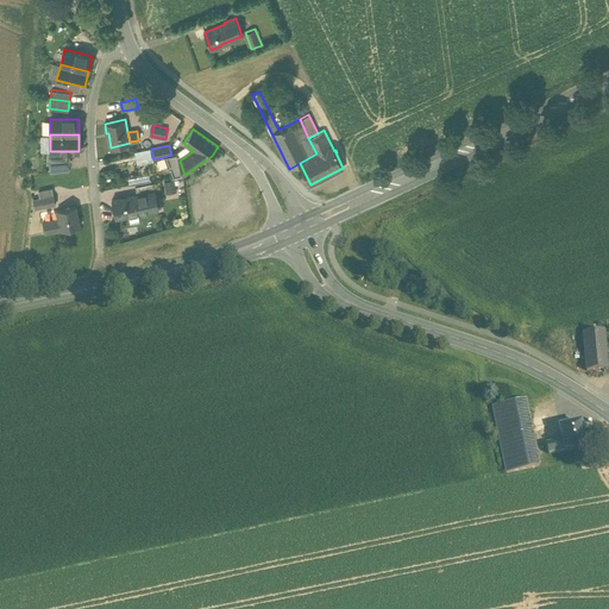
[(193,150),(188,146),(177,155),(165,157),(169,179),(184,175),(180,161),(192,152),(193,150)]
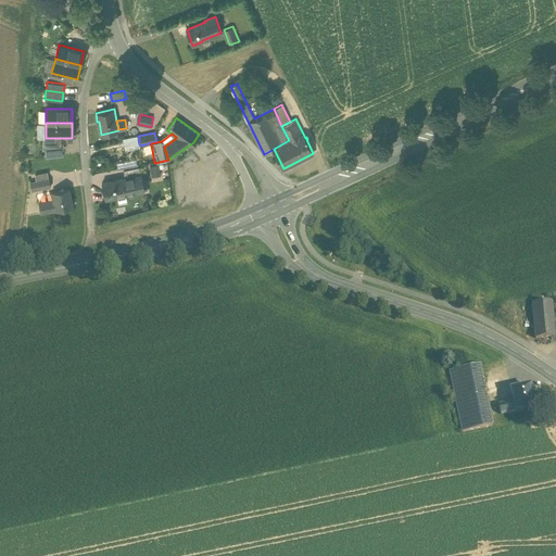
[(140,146),(138,136),(124,139),(124,143),(112,144),(114,153),(140,148),(140,146)]
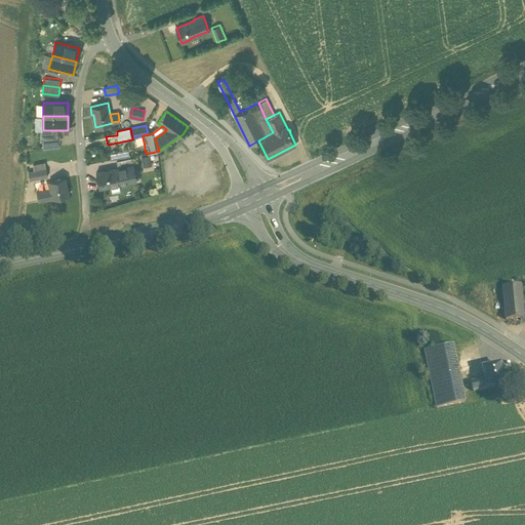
[(40,140),(43,140),(59,138),(61,138),(61,130),(43,130),(41,130),(40,140)]
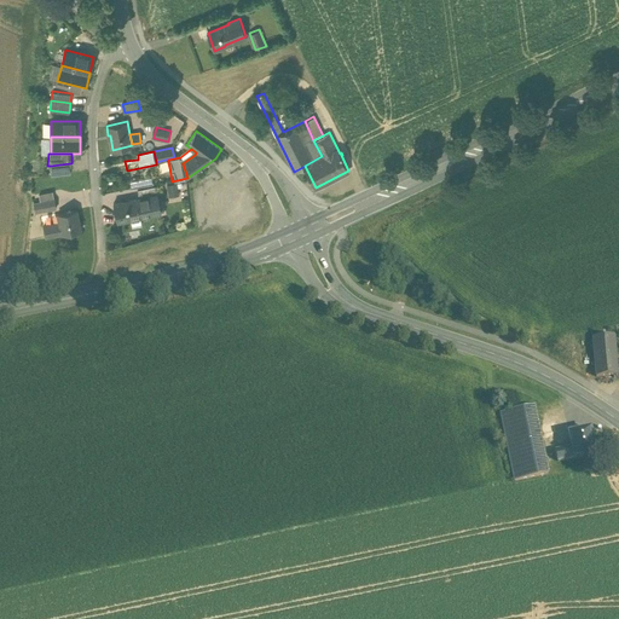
[(70,163),(51,166),(52,175),(71,173),(70,163)]
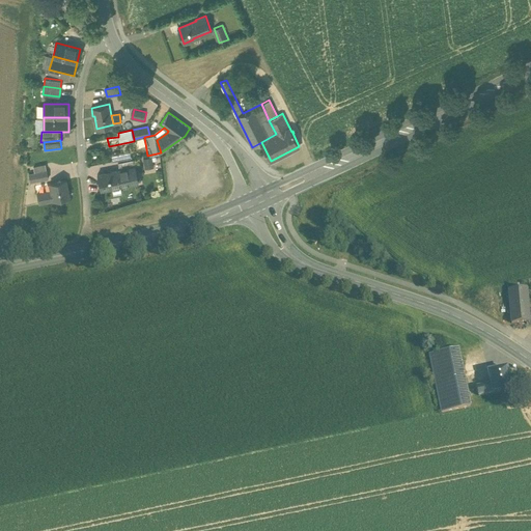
[(114,163),(133,159),(132,152),(112,156),(114,163)]
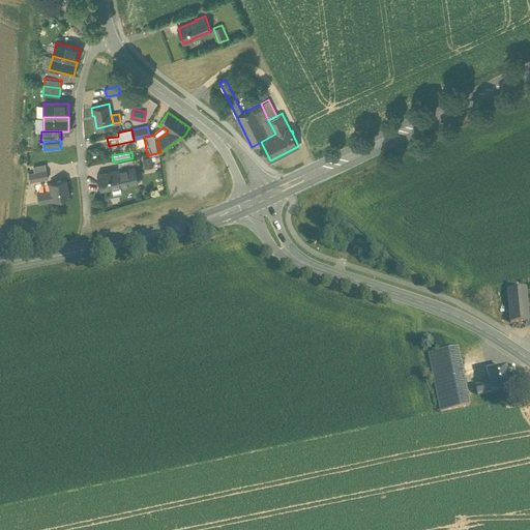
[(143,158),(145,169),(153,167),(151,157),(143,158)]
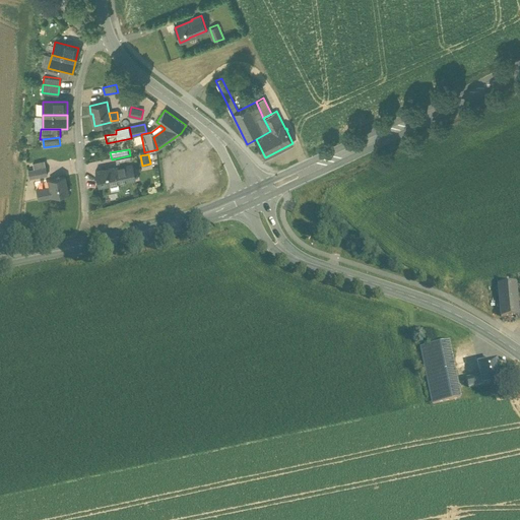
[(130,156),(116,159),(117,166),(118,167),(132,164),(130,156)]
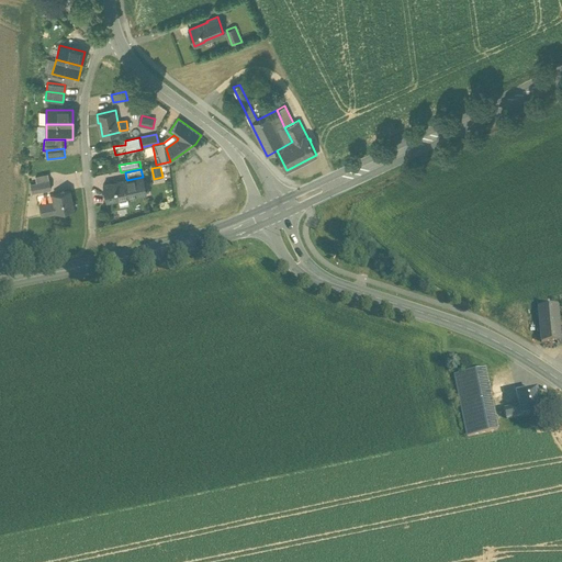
[(35,176),(37,182),(49,180),(48,173),(35,176)]
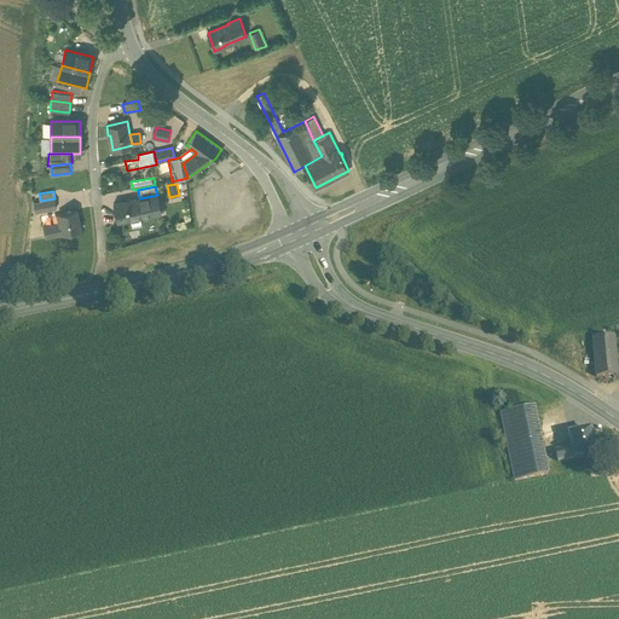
[(139,197),(114,203),(117,223),(132,219),(142,217),(155,214),(152,206),(160,203),(157,195),(140,198),(139,197)]
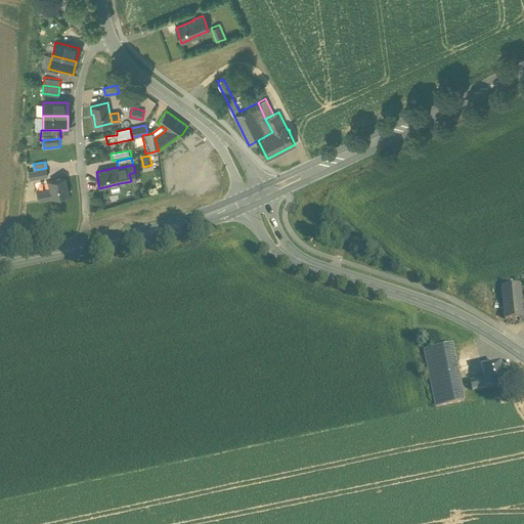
[(48,175),(46,168),(35,170),(29,172),(30,179),(48,175)]
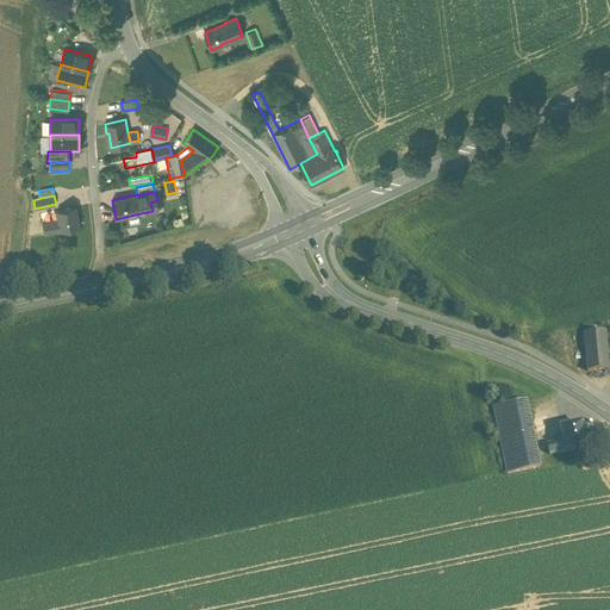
[(76,206),(57,210),(58,219),(43,223),(45,234),(80,226),(76,206)]
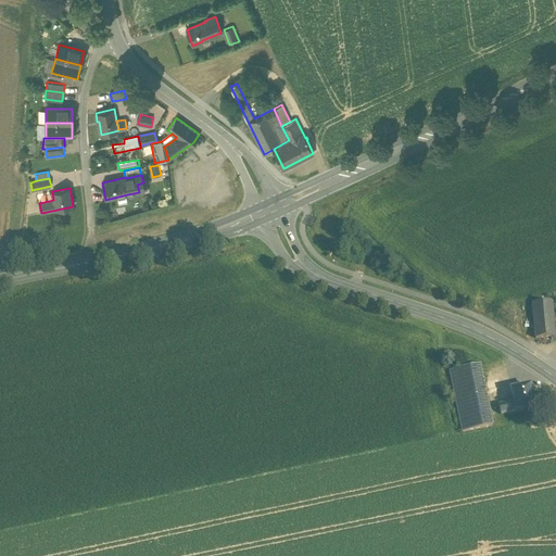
[(127,194),(118,197),(121,204),(128,202),(127,194)]
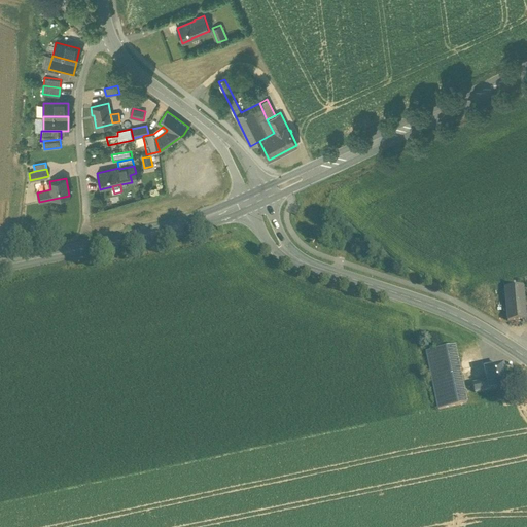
[(523,287),(504,288),(507,321),(526,319),(523,287)]
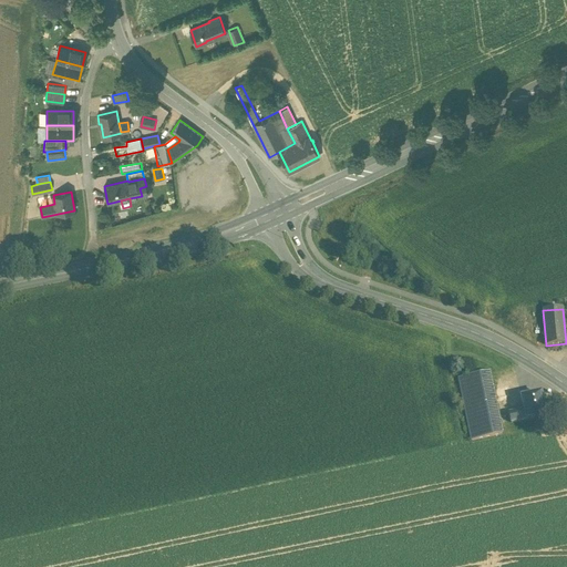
[(488,372),(459,379),(471,441),(502,434),(488,372)]
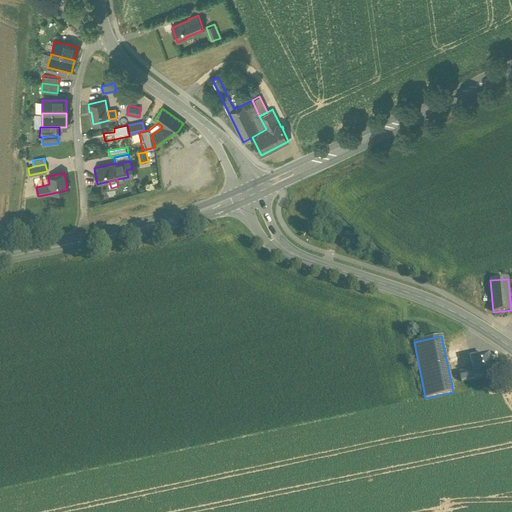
[(465,343),(452,348),(454,352),(467,347),(465,343)]
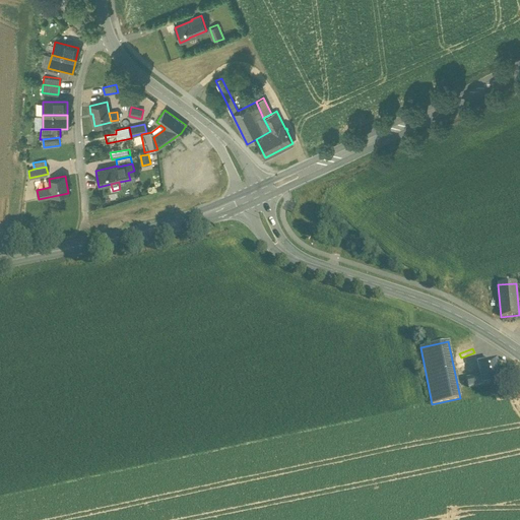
[(496,362),(478,366),(480,376),(466,379),(468,388),(500,381),(496,362)]
